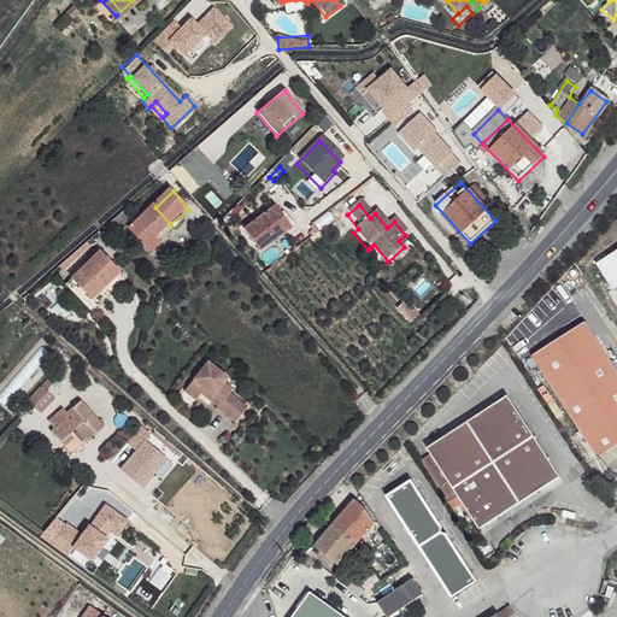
[(170,224),(156,207),(130,229),(148,250),(166,235),(162,230),(170,224)]
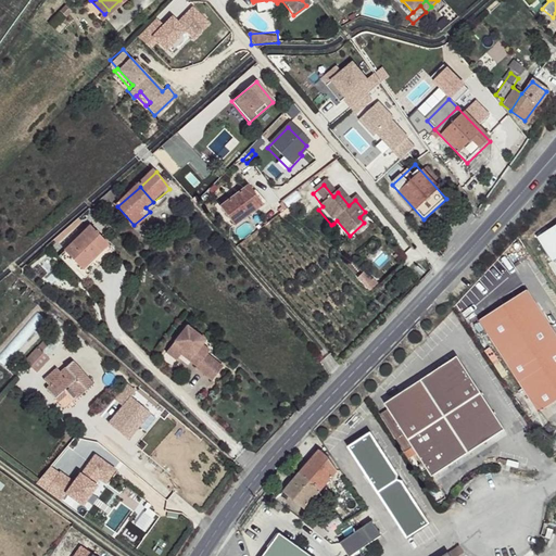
[(263,209),(247,189),(219,209),(236,230),(263,209)]
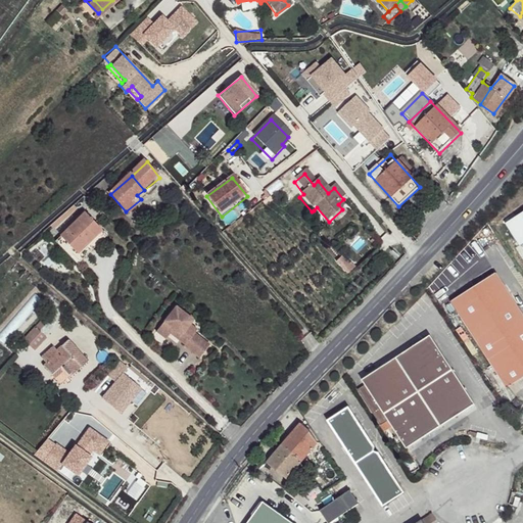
[(329,222),(317,207),(314,210),(326,225),(329,222)]
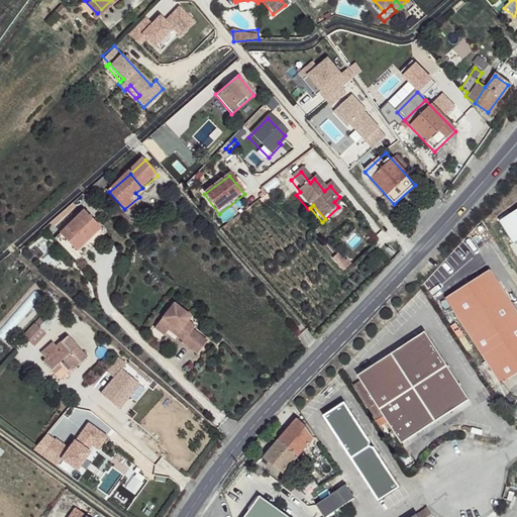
[(516,205),(496,220),(511,241),(516,237),(516,205)]
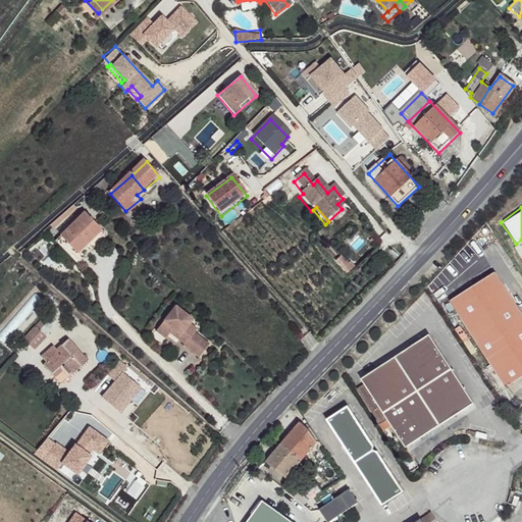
[(99,228),(85,211),(59,233),(74,251),(99,228)]
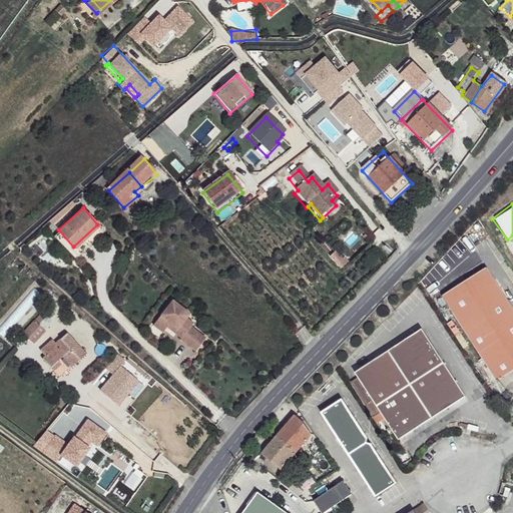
[(73,246),(58,229),(51,234),(67,251),(73,246)]
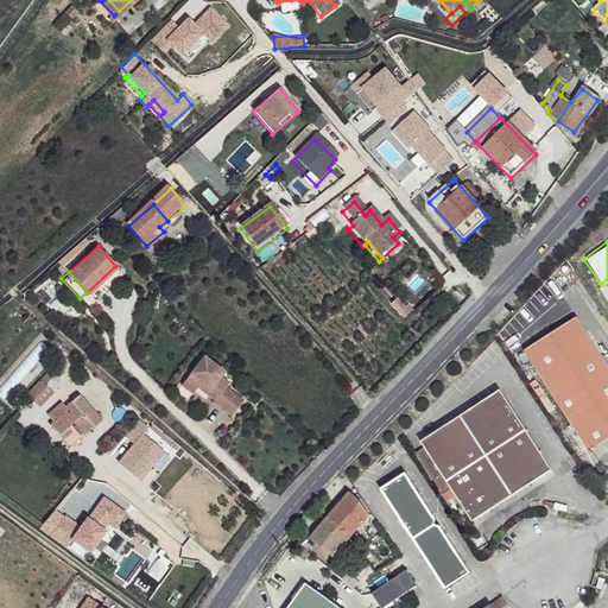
[(590,456),(607,444),(607,373),(574,320),(524,353),(590,456)]
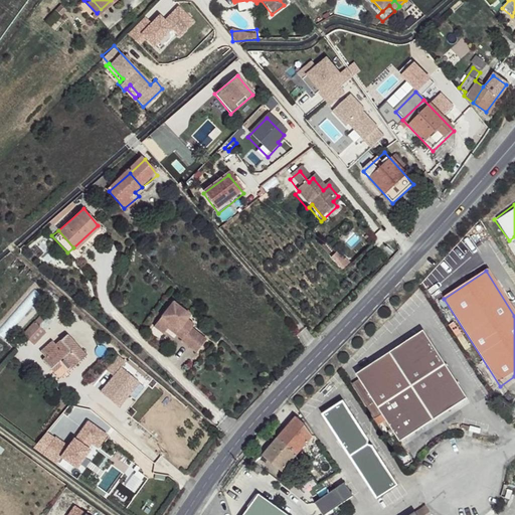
[(190,317),(173,303),(158,322),(167,330),(169,327),(176,332),(174,336),(181,341),(180,342),(195,354),(205,341),(191,329),(193,326),(187,321),(190,317)]
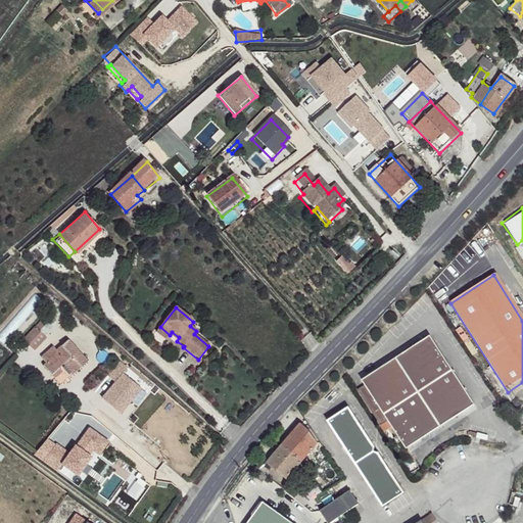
[(51,328),(41,318),(24,337),(35,346),(51,328)]
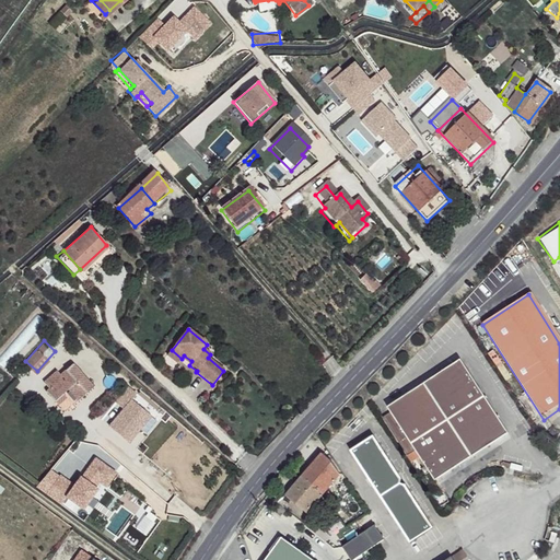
[(182,359),(172,350),(166,357),(177,364),(182,359)]
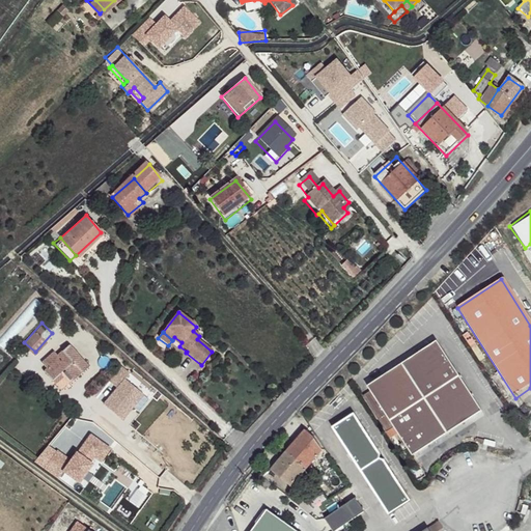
[(412,455),(482,411),(440,343),(369,389),(412,455)]
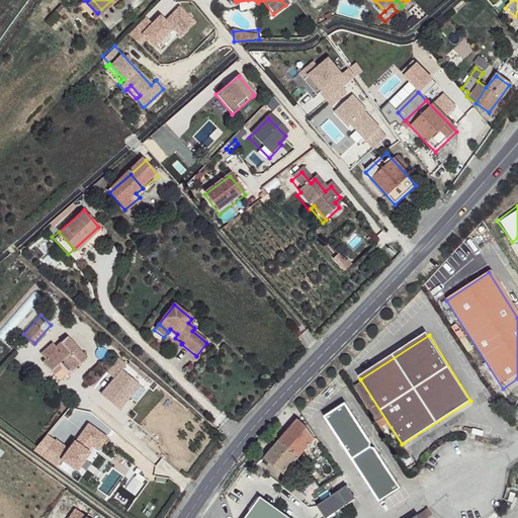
[(88,356),(68,336),(55,348),(51,344),(39,354),(45,360),(40,363),(53,376),(60,369),(57,367),(62,363),(70,372),(88,356)]
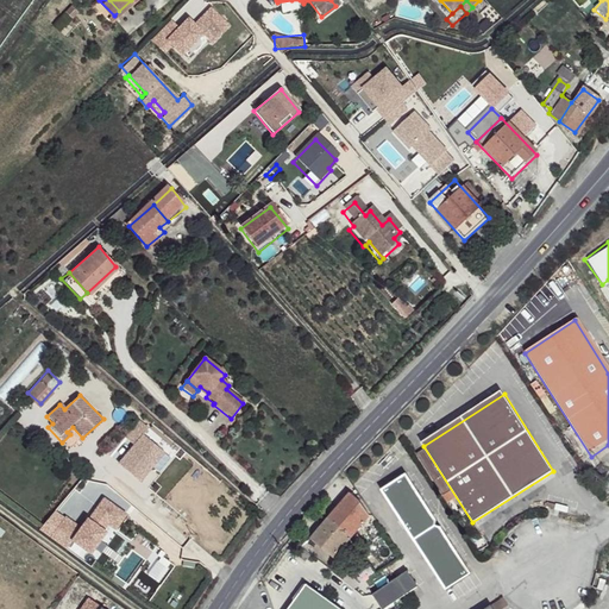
[(407,475),(381,490),(449,586),(471,571),(407,475)]
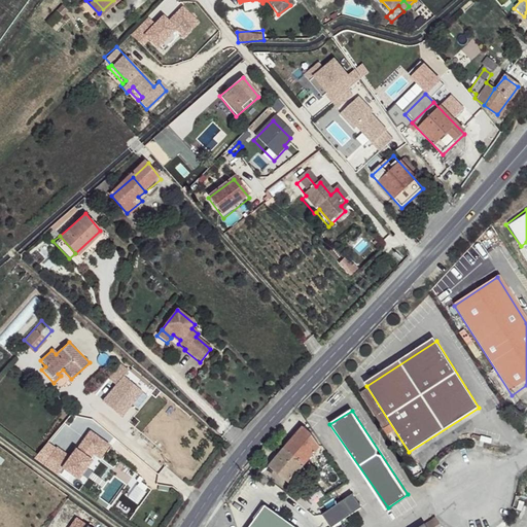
[(312,434),(303,426),(286,448),(306,463),(319,445),(312,434)]
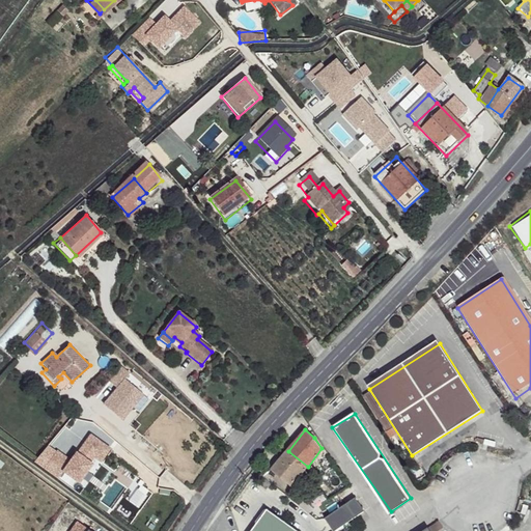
[(46,448),(33,462),(56,479),(62,471),(78,482),(81,478),(90,466),(88,464),(90,462),(96,466),(109,449),(91,436),(77,454),(75,453),(68,462),(55,451),(54,453),(46,448)]
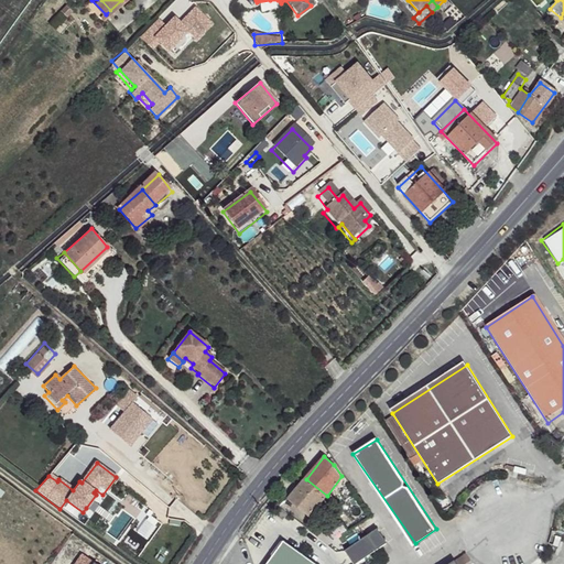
[(327,496),(306,479),(290,499),(308,516),(327,496)]
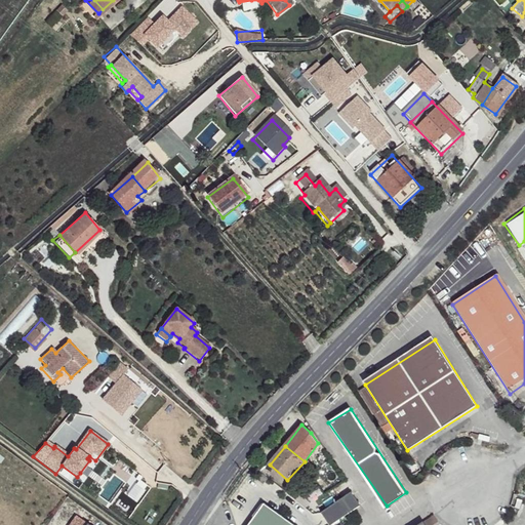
[(333,465),(321,448),(319,451),(321,453),(318,457),(328,469),(333,465)]
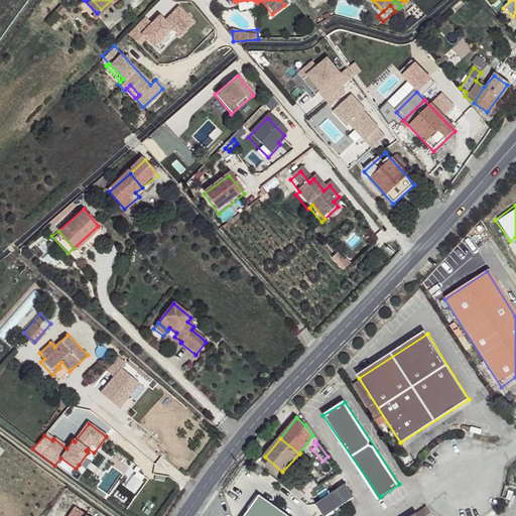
[(262,471),(256,465),(253,470),(259,476),(262,471)]
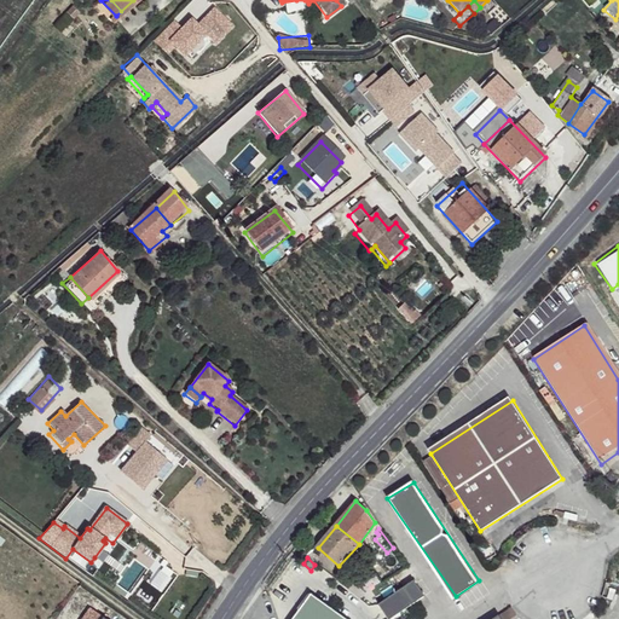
[(424,599),(414,580),(410,583),(421,601),(424,599)]
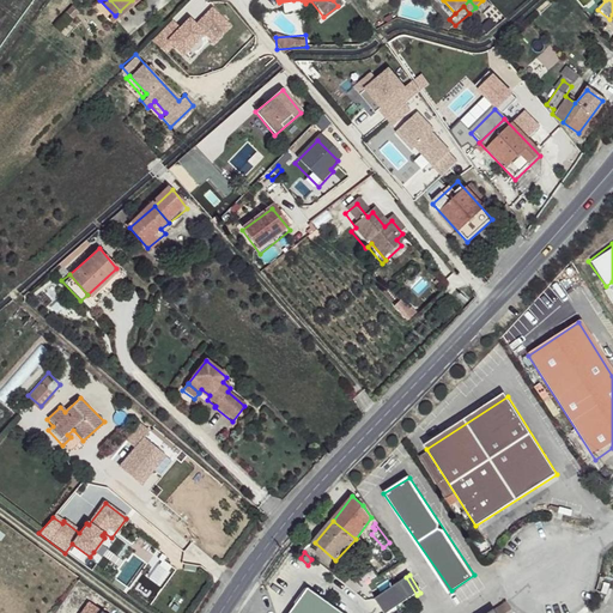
[(383,612),(390,612),(417,595),(406,577),(374,600),(383,612)]
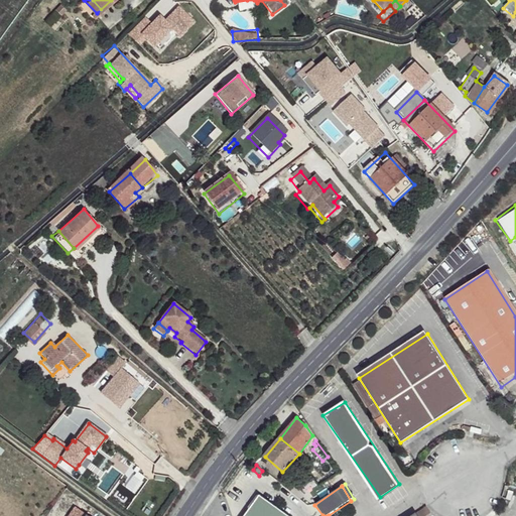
[(288,515),(260,495),(244,515),(288,515)]
